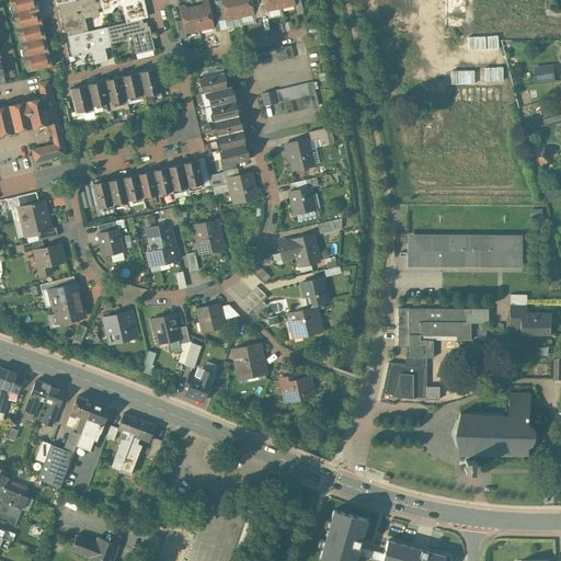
[(34,4),(32,0),(10,0),(11,6),(15,4),(18,11),(13,12),(15,21),(20,20),(21,27),(18,27),(19,35),(24,34),(25,41),(21,42),(22,49),(27,48),(29,55),(24,56),(25,64),(30,63),(32,69),(27,70),(27,71),(45,67),(52,66),(37,3),(34,4)]
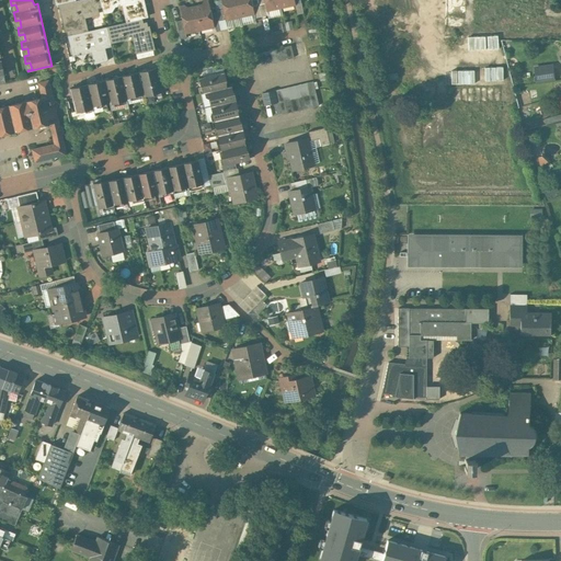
[(77,0),(75,1),(58,4),(65,32),(84,27),(82,15),(99,12),(98,9),(102,8),(100,0),(77,0)]
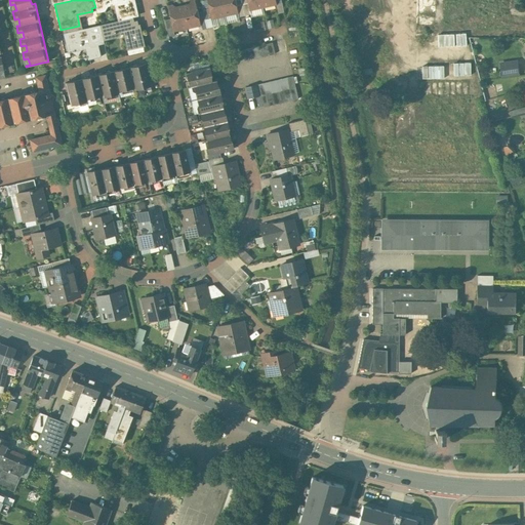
[(133,0),(93,0),(95,7),(96,12),(104,10),(108,4),(108,1),(114,0),(115,0),(119,18),(136,14),(133,0)]
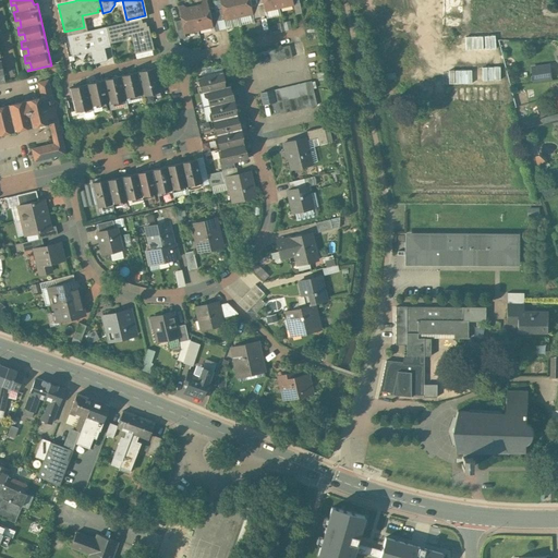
[(233,0),(219,0),(221,7),(223,20),(225,20),(238,16),(233,0)]
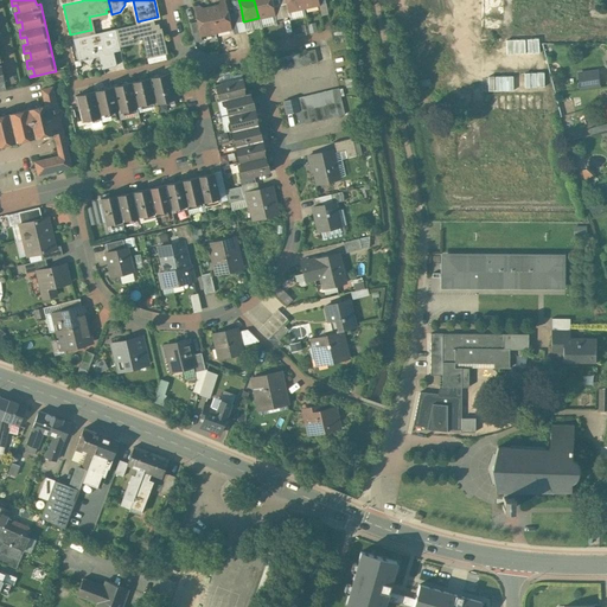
[(270,0),(254,0),(259,18),(274,14),(272,0),(270,0)]
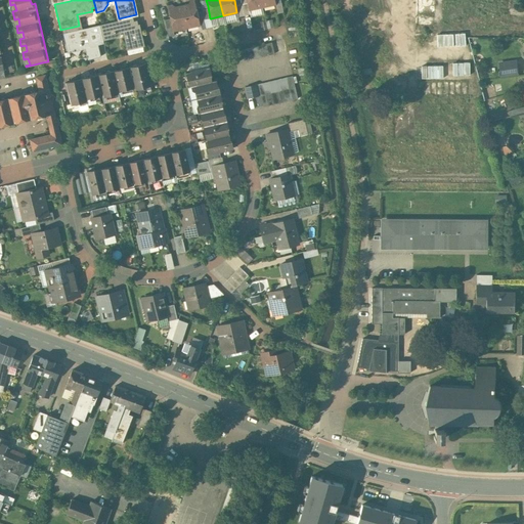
[(239,0),(234,0),(236,12),(237,16),(244,15),(239,0)]
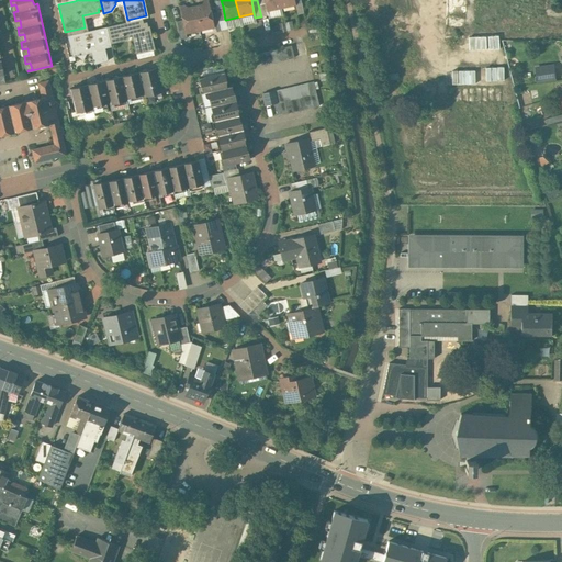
[(263,0),(257,0),(261,17),(268,15),(267,11),(263,0)]
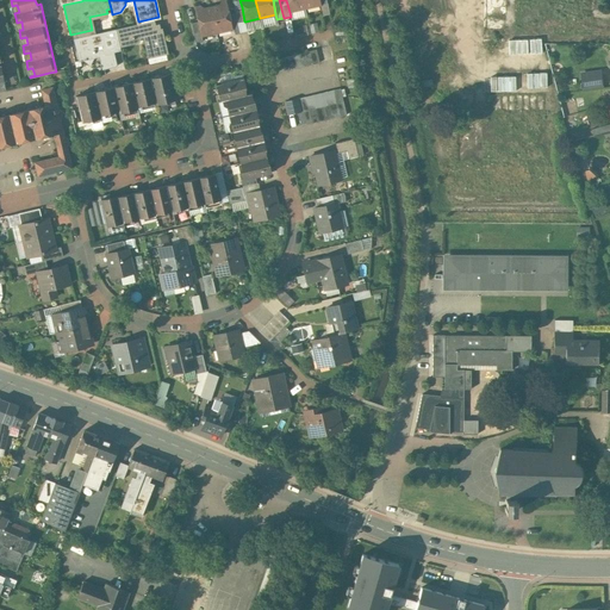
[(303,0),(286,0),(290,12),(305,8),(303,0)]
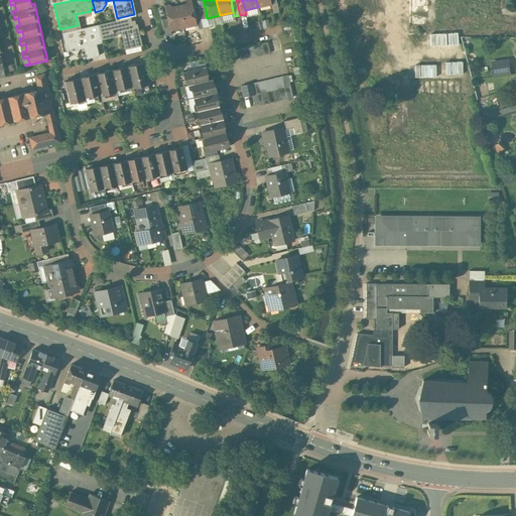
[(190,1),(186,2),(184,5),(178,7),(183,28),(197,25),(194,12),(190,1)]
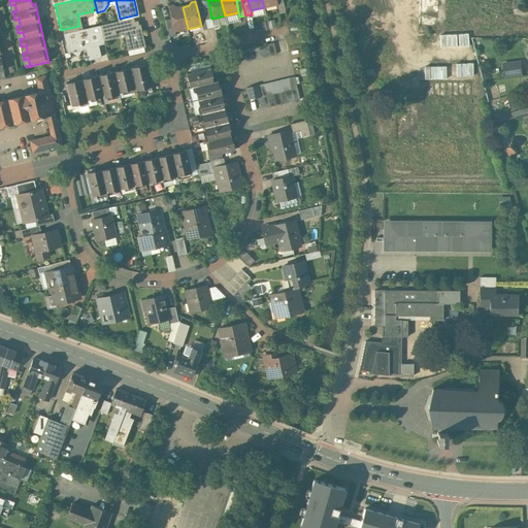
[(183,7),(177,8),(173,6),(169,6),(171,19),(174,31),(188,29),(183,7)]
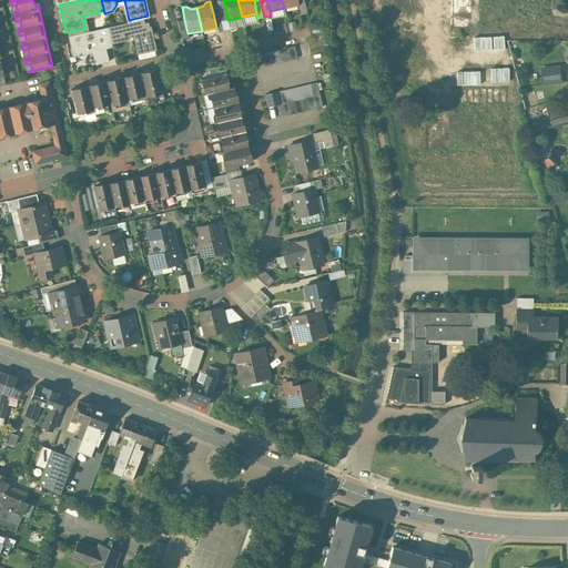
[(225,7),(219,8),(220,12),(222,21),(227,20),(225,7)]
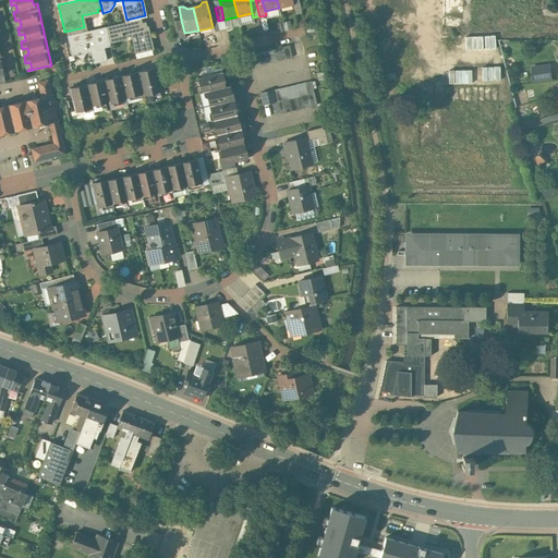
[(216,12),(209,13),(213,27),(214,32),(220,31),(218,21),(216,12)]
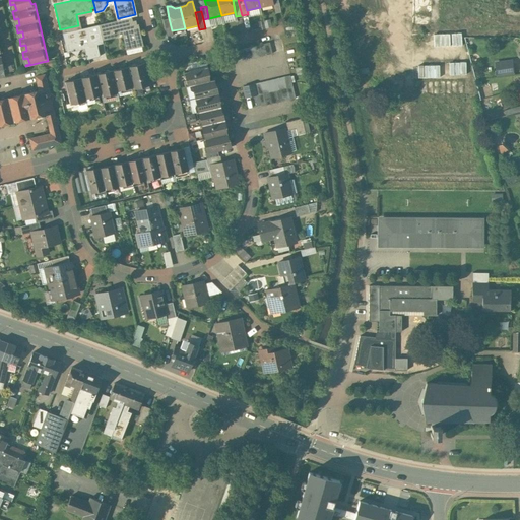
[(131,17),(99,25),(102,37),(115,34),(114,30),(121,29),(126,50),(143,46),(138,24),(133,25),(131,17)]
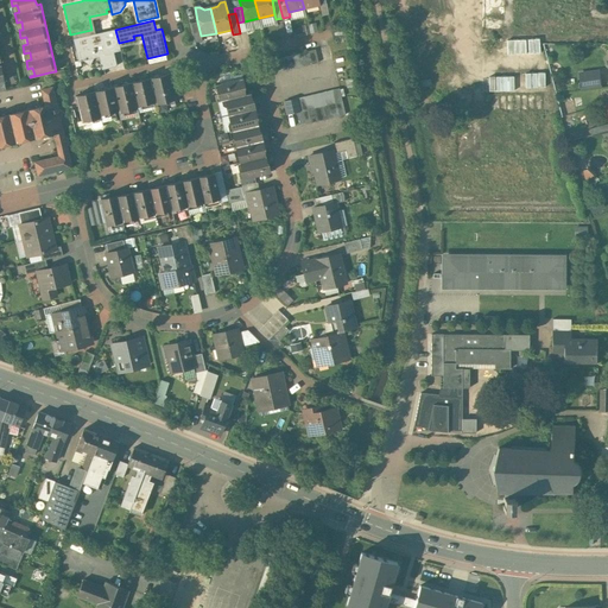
[(201,36),(197,21),(190,23),(195,43),(202,40),(201,36)]
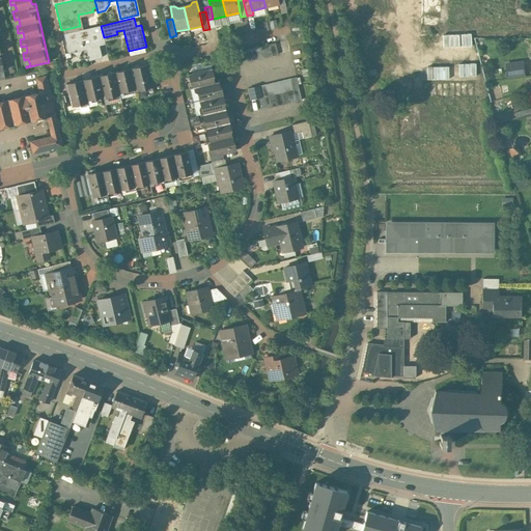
[(101,26),(65,34),(68,50),(87,46),(90,60),(102,57),(99,44),(105,42),(104,37),(101,26)]
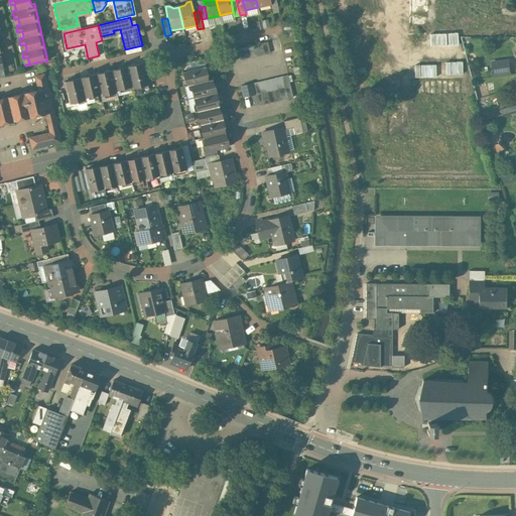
[(267,42),(261,43),(264,54),(270,53),(267,42)]
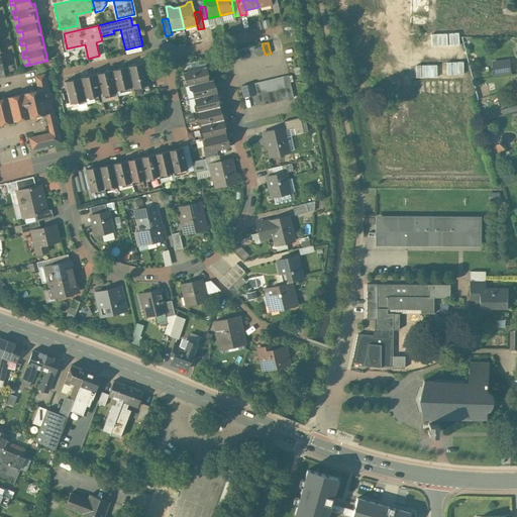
[(262,43),(250,46),(252,58),(265,55),(262,43)]
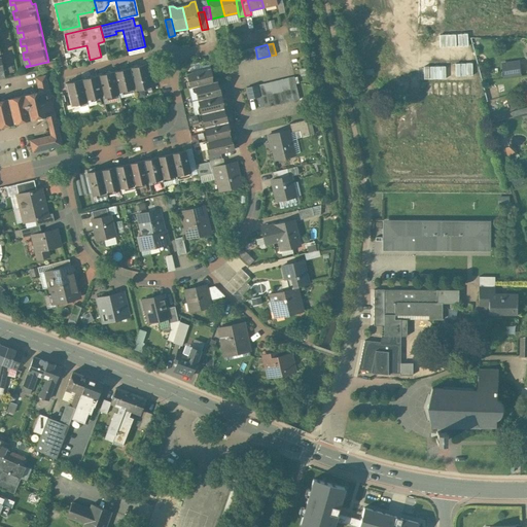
[(255,47),(249,48),(252,60),(257,59),(255,47)]
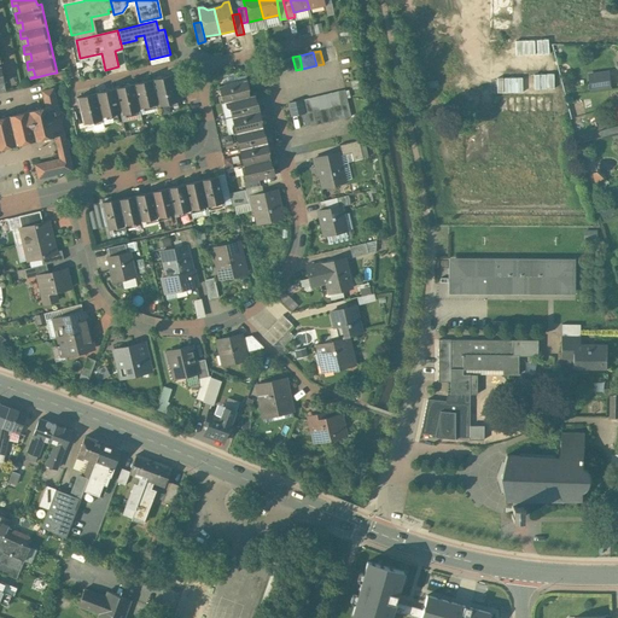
[(292,57),(278,60),(281,74),(296,70),(292,57)]
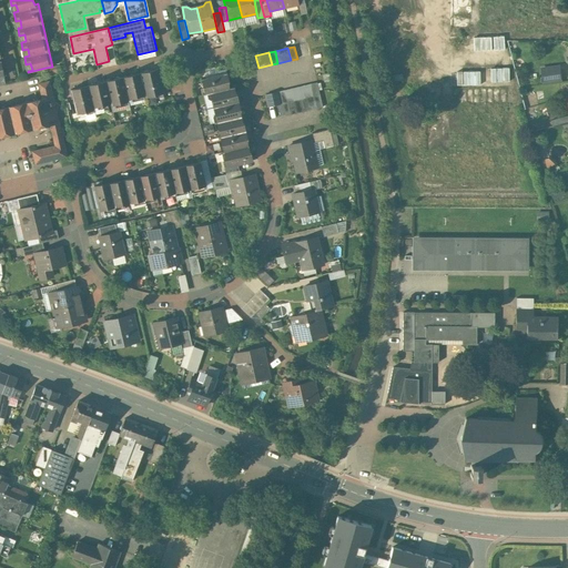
[(52,67),(46,68),(48,74),(61,71),(59,64),(52,67)]
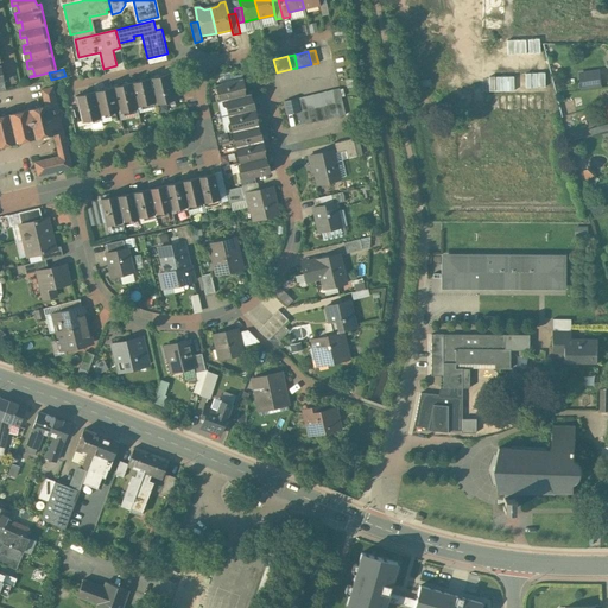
[(169,74),(150,78),(154,101),(156,103),(175,100),(169,74)]
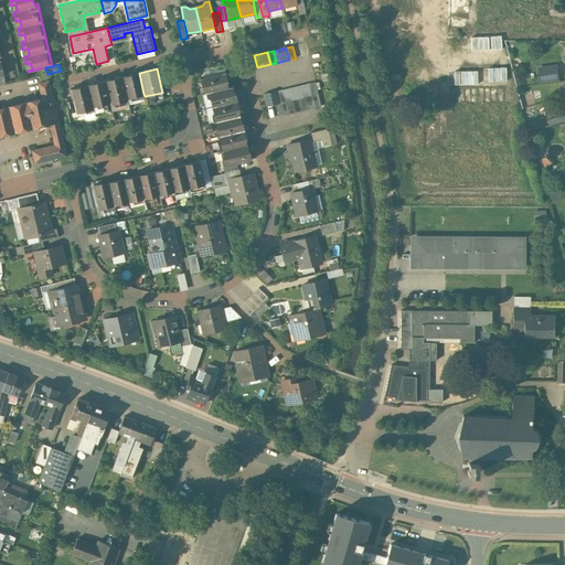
[(564,70),(553,71),(554,80),(564,77),(564,70)]
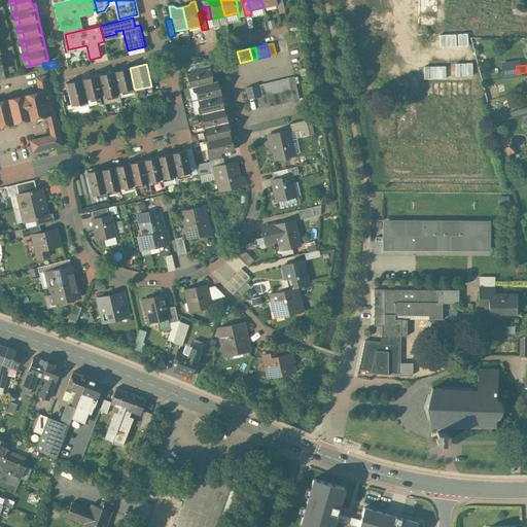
[(130,68),(114,72),(119,92),(134,88),(130,68)]
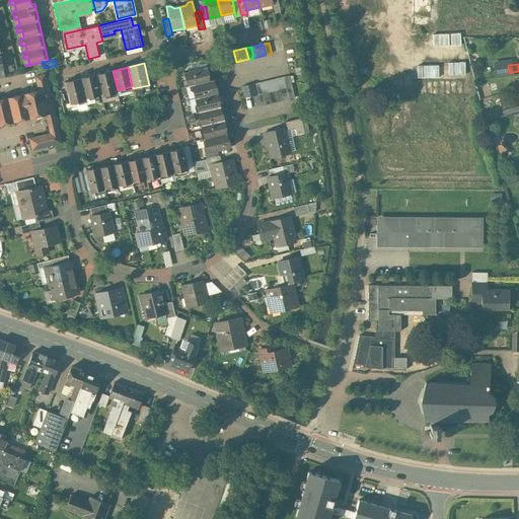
[(207,67),(183,72),(186,79),(188,81),(189,85),(194,84),(209,81),(207,71),(208,71),(207,67)]
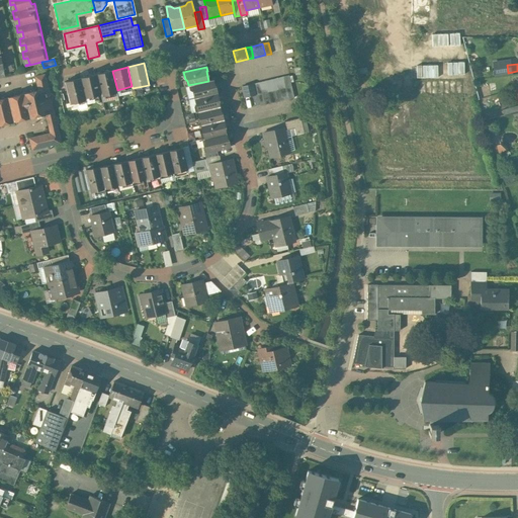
[(112,71),(96,74),(100,94),(101,96),(117,92),(117,90),(112,71)]
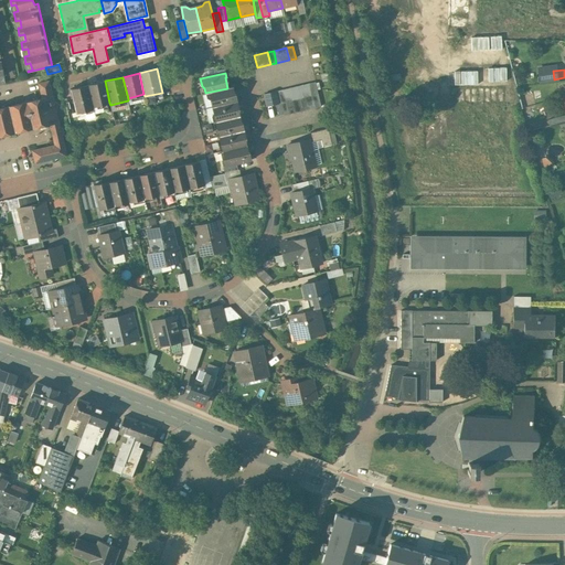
[(66,156),(49,81),(39,83),(42,98),(0,107),(0,136),(50,124),(54,145),(32,150),(34,163),(66,156)]
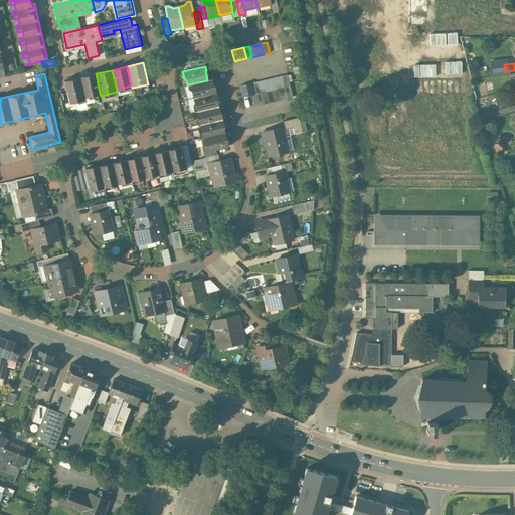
[(96,73),(79,77),(84,97),(100,94),(96,73)]
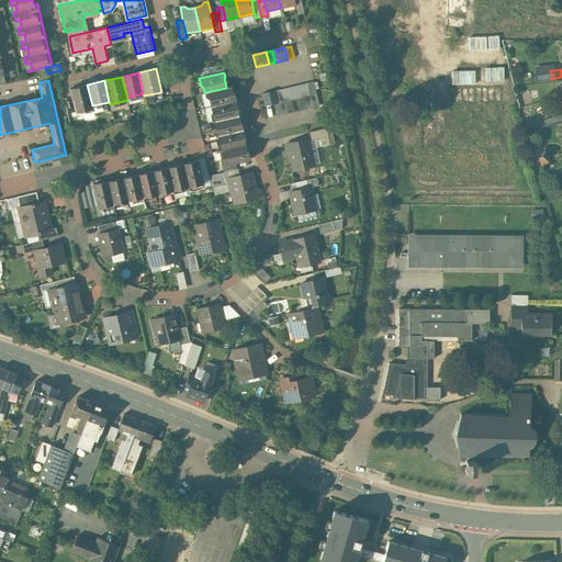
[(313,81),(307,83),(310,96),(316,94),(313,81)]
